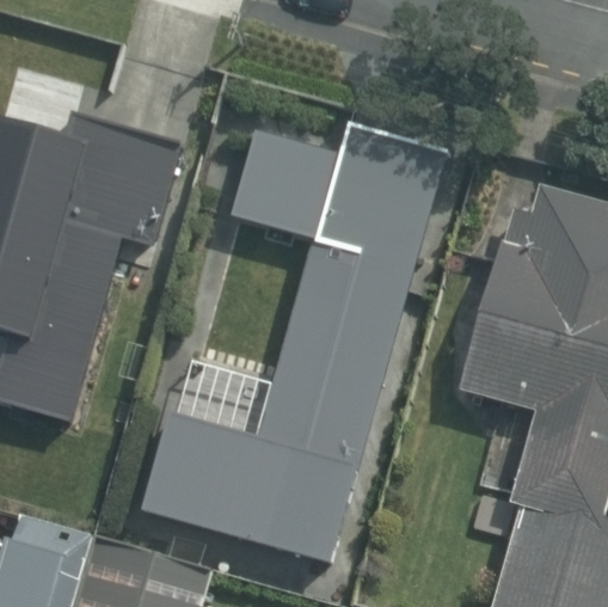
[(0,331),(6,333),(0,354),(0,400),(69,420),(121,237),(154,246),(184,142),(71,110),(63,134),(0,116),(0,331)]
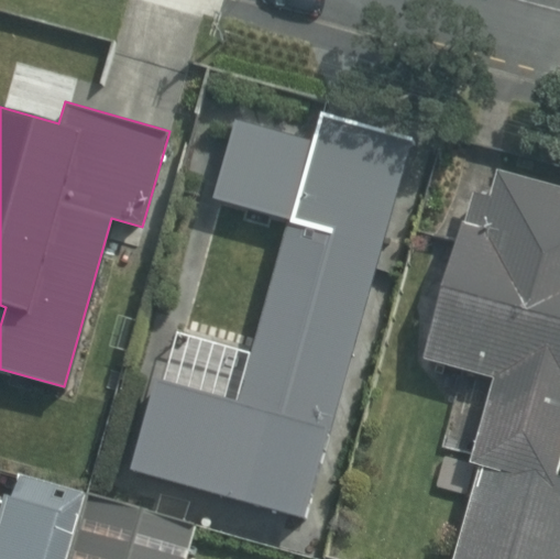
[(156,377),(130,469),(302,518),(327,430),(330,431),(415,136),(318,108),(310,135),(235,114),(211,197),(287,219),(250,351),(176,330),(162,380),(156,377)]
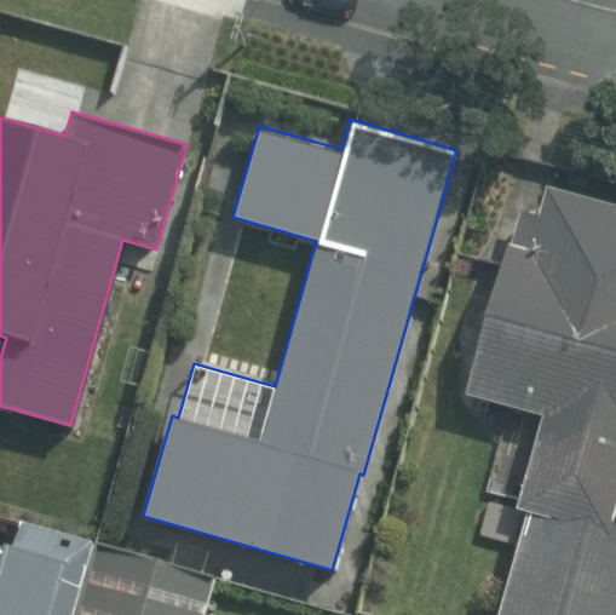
[(500,614),(615,614),(615,202),(552,185),(545,213),(523,207),(472,394),(548,414),(522,507),(530,510),(500,614)]
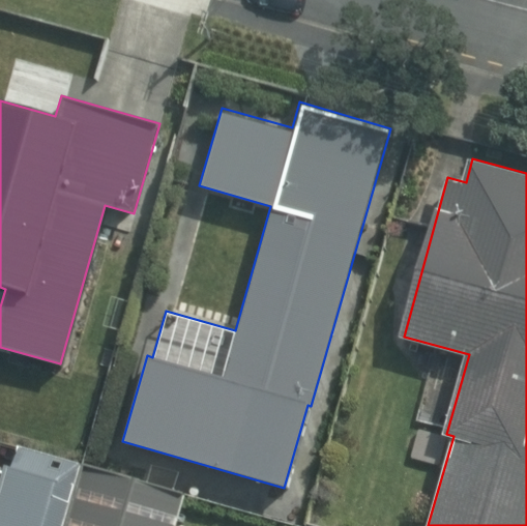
[(0,525),(63,525),(80,464),(0,443),(0,525)]
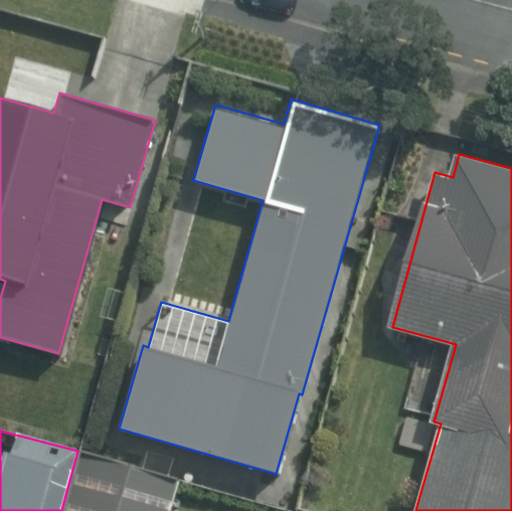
[(171,510),(180,478),(77,451),(61,510),(171,510)]
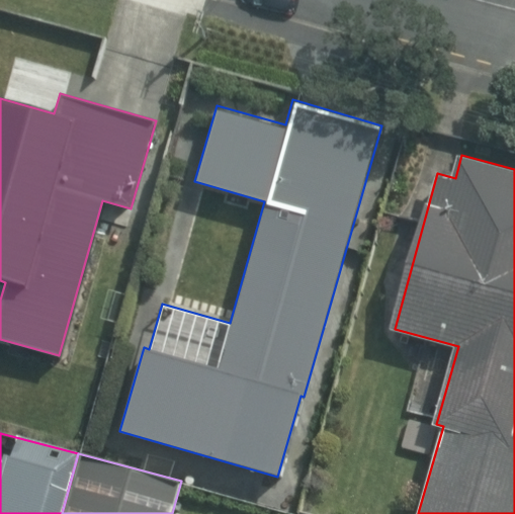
All buildings are outlined.
